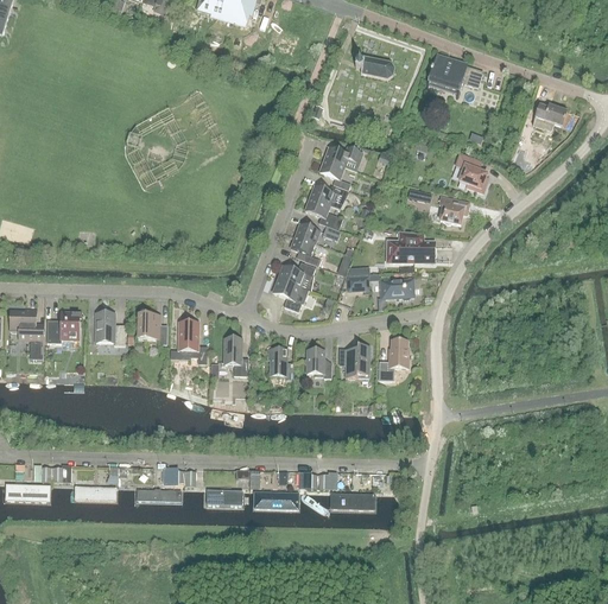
[(0,0),(0,33),(2,35),(12,0),(0,0)]
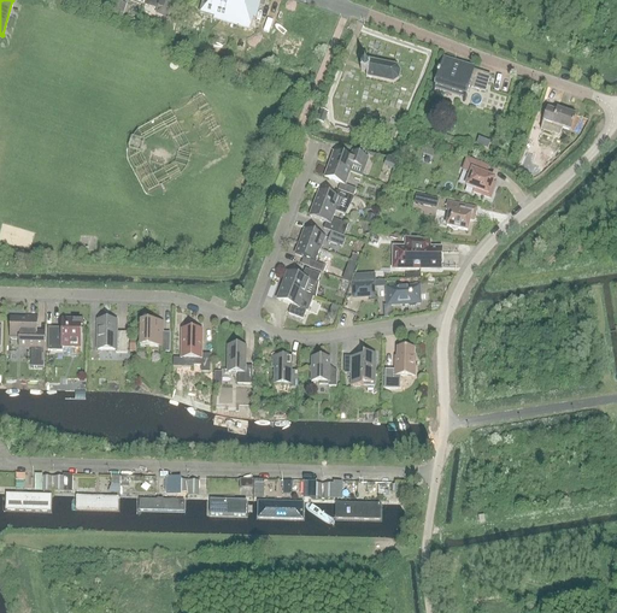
[(123,13),(124,10),(127,1),(123,0),(116,0),(113,7),(112,10),(123,13)]
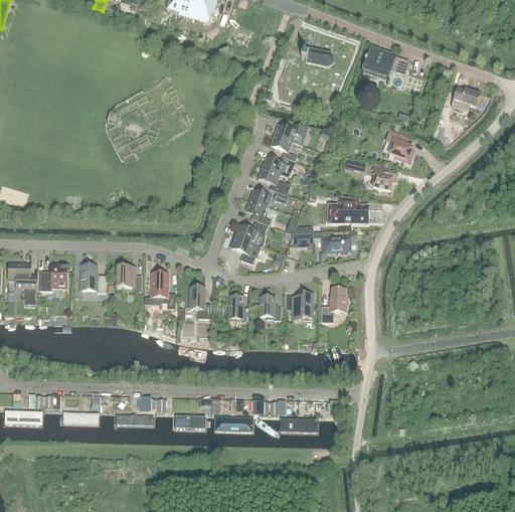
[(120,0),(120,1),(132,5),(130,9),(140,12),(144,0),(120,0)]
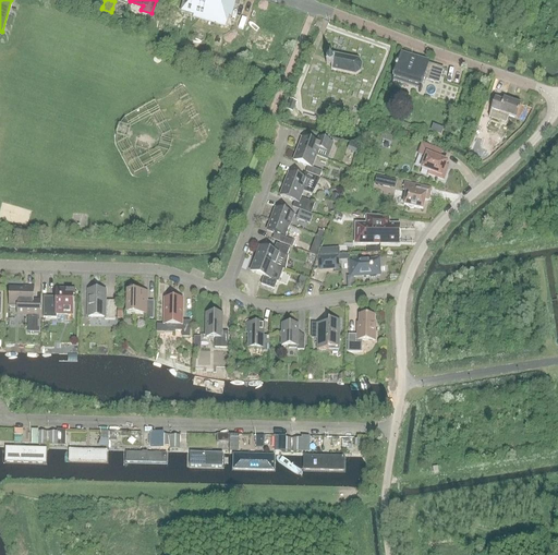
[(239,3),(240,0),(182,0),(180,9),(193,12),(192,14),(226,24),(228,14),(230,15),(234,2),(239,3)]
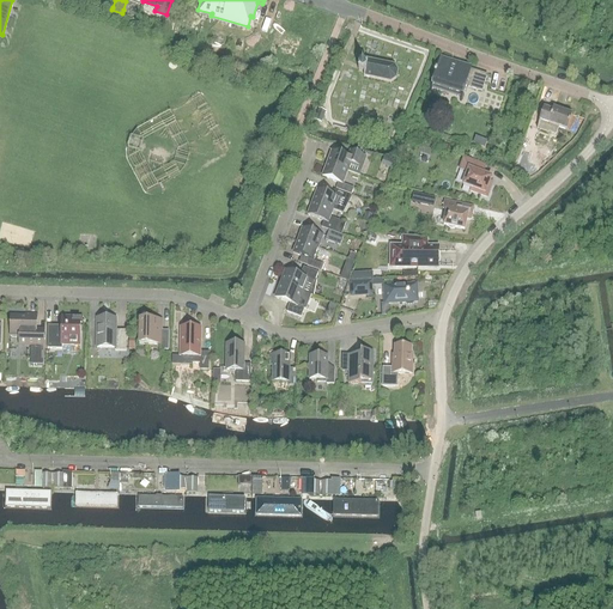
[(481,89),(487,72),(471,67),(471,65),(439,55),(436,67),(435,67),(434,69),(436,71),(432,80),(431,80),(430,87),(461,98),(463,91),(462,91),(465,83),(481,89)]
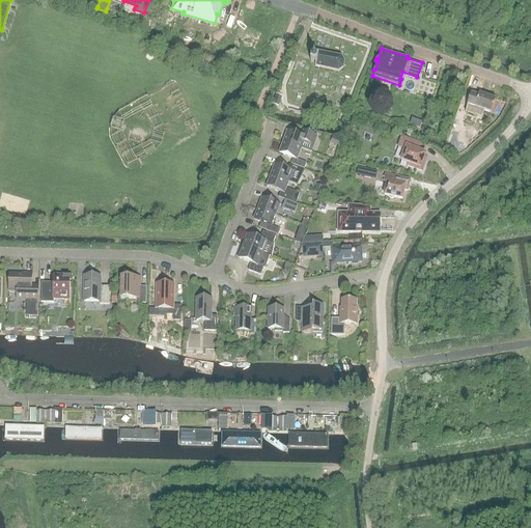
[(343,65),(344,59),(341,54),(317,49),(317,53),(311,52),(311,54),(311,55),(310,57),(310,58),(315,60),(314,63),(338,68),(343,65)]
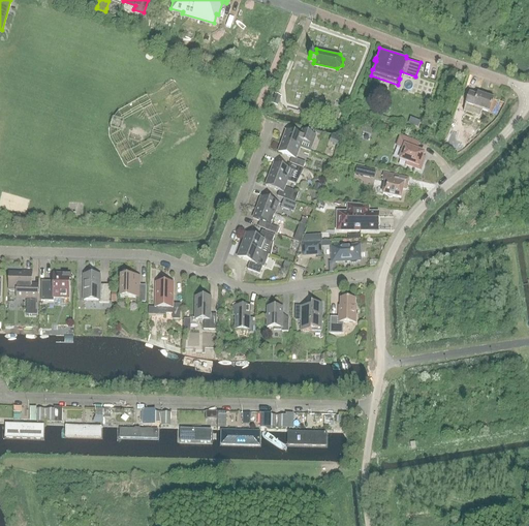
[(232,81),(231,87),(242,89),(243,83),(232,81)]
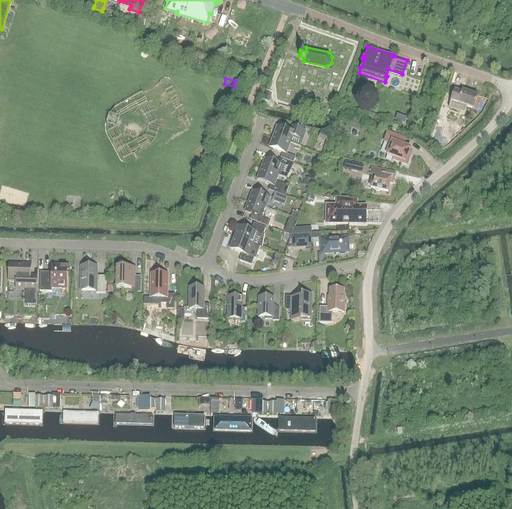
[(473,106),(478,94),(462,88),(461,90),(454,88),(448,105),(458,108),(458,107),(464,109),(466,103),(473,106)]
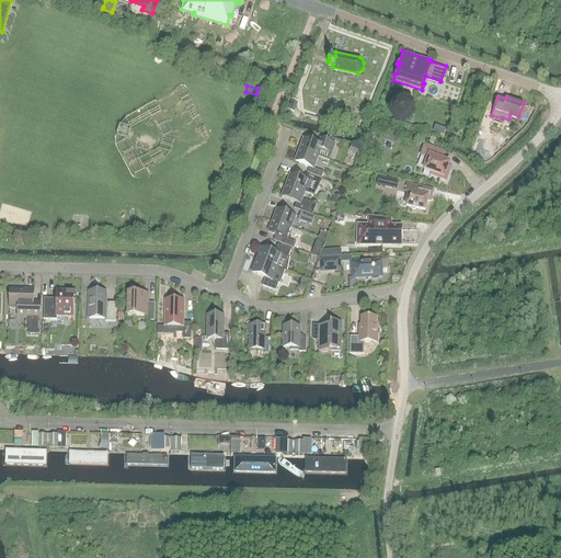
[(292,99),(288,110),(294,112),(298,101),(292,99)]
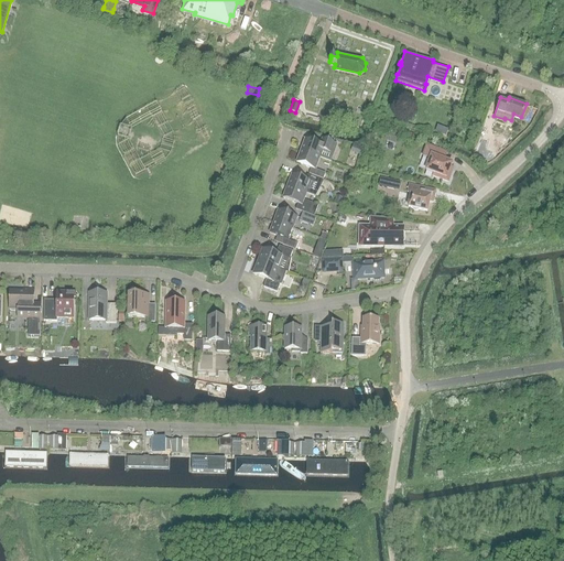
[(480,135),(475,149),(486,162),(496,155),(487,144),(489,138),(480,135)]
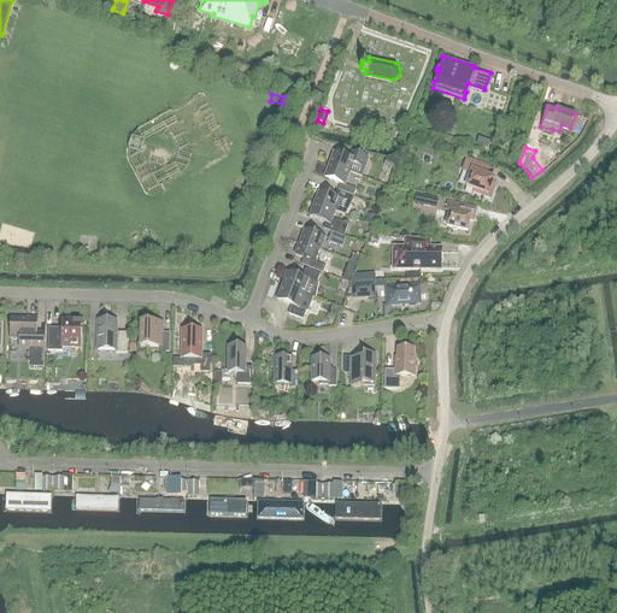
[(359,174),(366,154),(352,148),(350,155),(334,149),(329,161),(350,170),(359,174)]
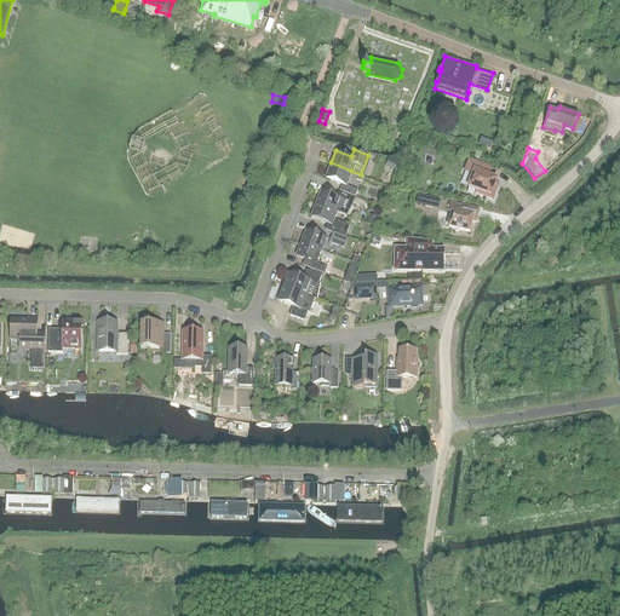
[(476,188),(475,190),(492,196),(497,184),(494,183),(497,177),(488,174),(492,166),(469,157),(464,168),(472,172),(468,184),(476,188)]
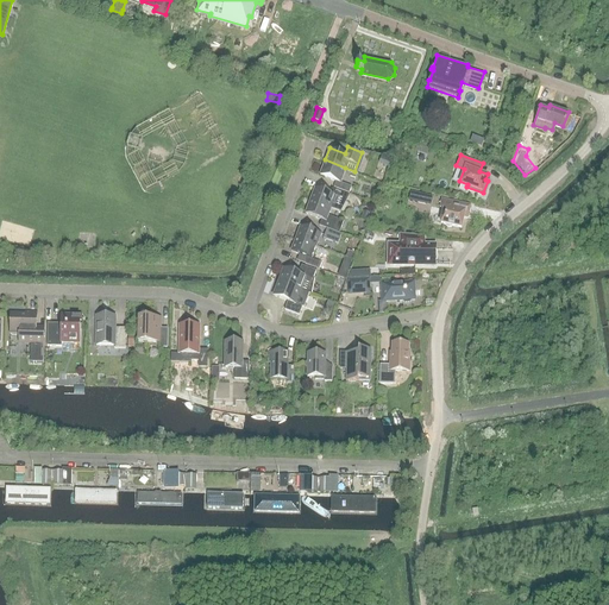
[(345,168),(325,159),(320,172),(336,178),(333,184),(349,190),(351,184),(340,180),(345,168)]
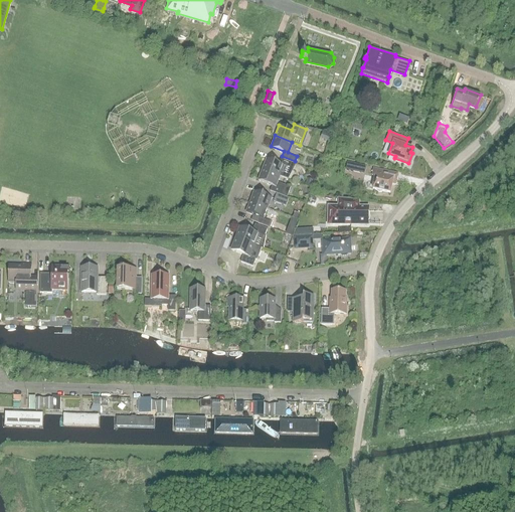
[(280,162),(266,157),(262,167),(280,174),(288,177),(295,163),(281,158),(280,162)]
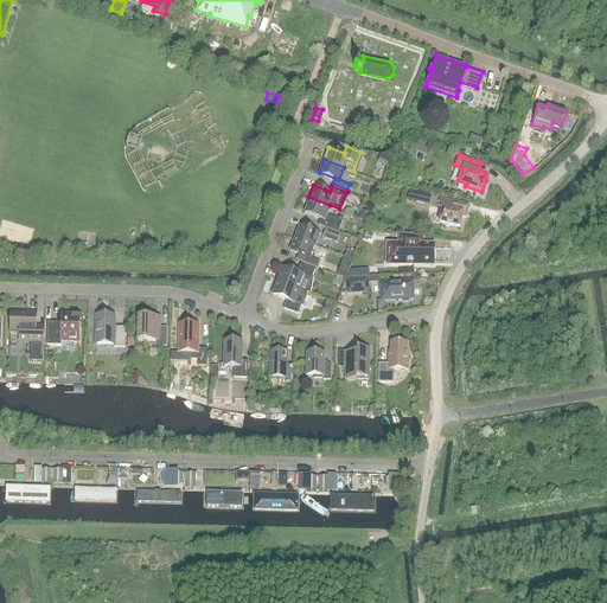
[(409,187),(408,196),(416,198),(417,190),(409,187)]
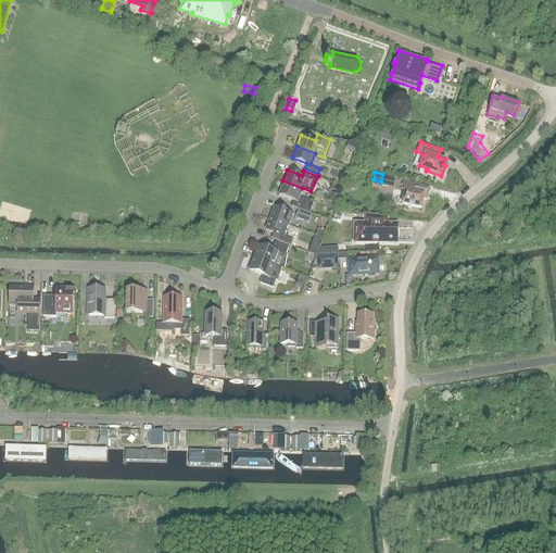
[(402,201),(420,205),(424,192),(427,192),(429,185),(403,179),(402,187),(405,188),(402,201)]
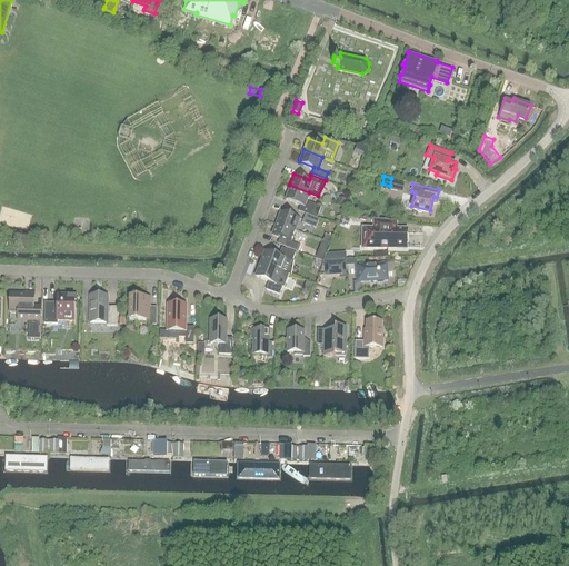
[(309,192),(289,185),(285,197),(300,202),(298,208),(317,216),(321,205),(307,199),(309,192)]
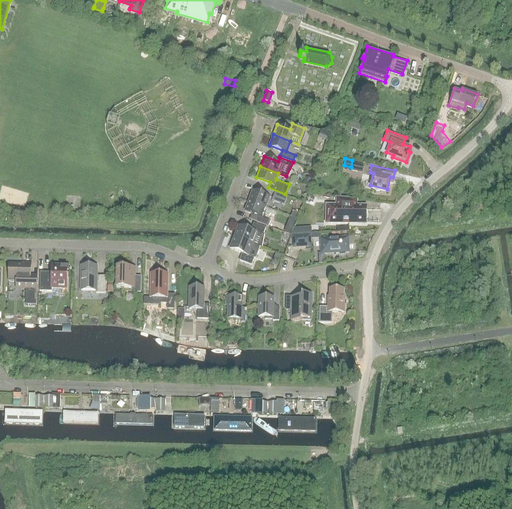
[(252,188),(248,198),(266,205),(270,194),(252,188)]
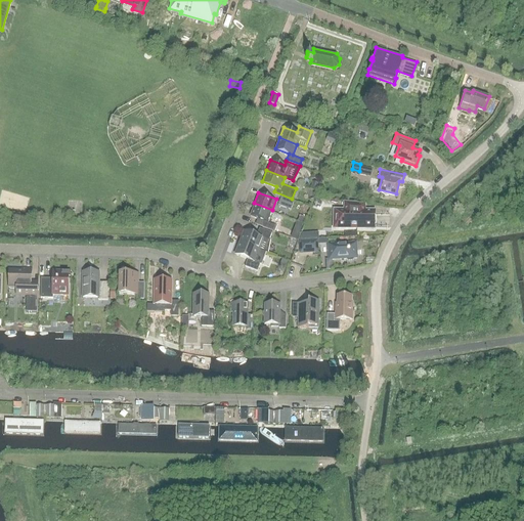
[(293,200),(280,194),(278,203),(291,207),(293,200)]
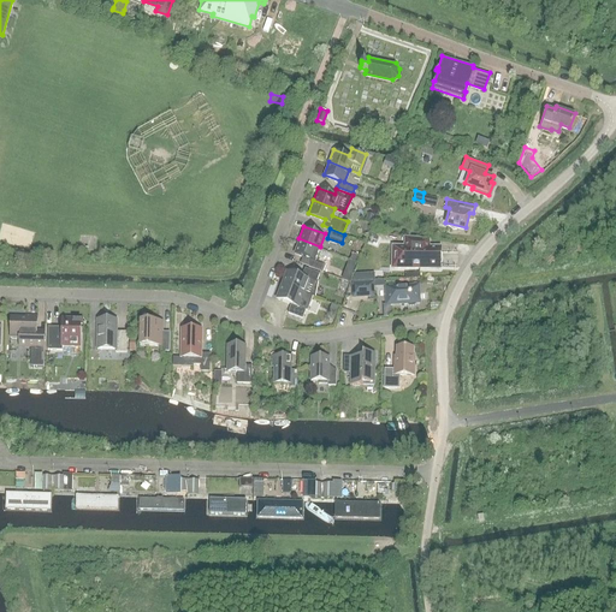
[(438,263),(438,248),(430,248),(430,236),(403,233),(403,244),(395,244),(395,245),(397,245),(396,263),(394,263),(394,265),(430,266),(430,263),(438,263)]
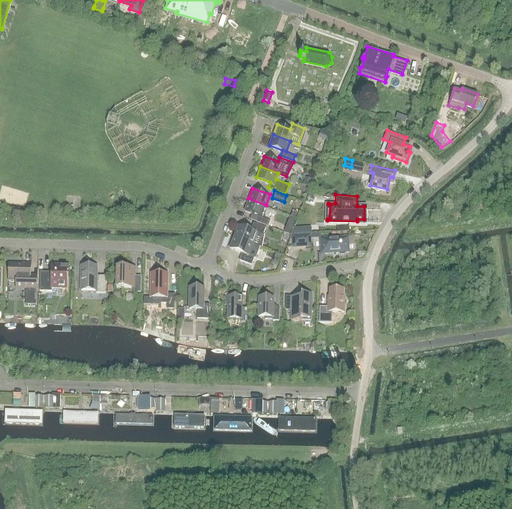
[(258,214),(256,219),(268,224),(270,219),(262,215),(266,205),(248,198),(244,209),(258,214)]
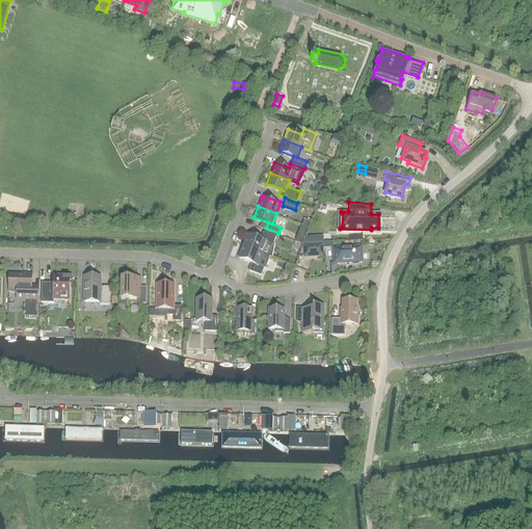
[(300,223),(295,238),(301,240),(308,226),(300,223)]
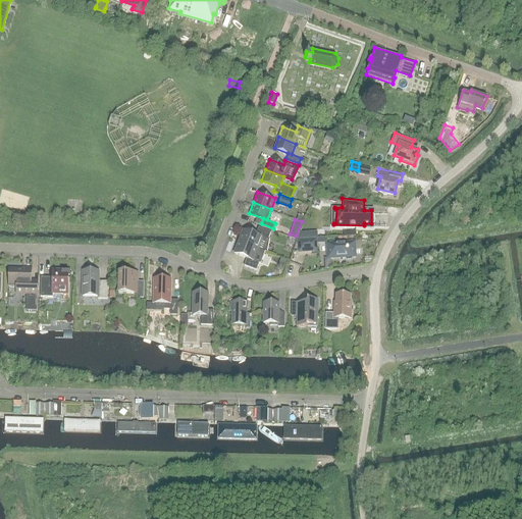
[(270,229),(258,225),(255,232),(244,227),(239,240),(264,249),(267,250),(269,237),(268,237),(270,229)]
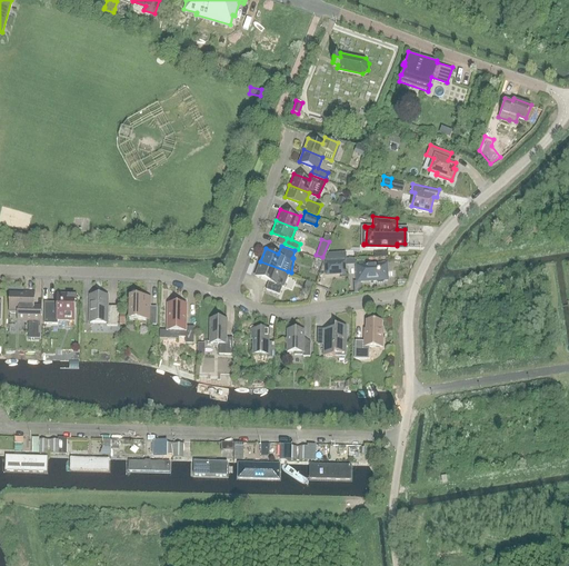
[(327,271),(345,270),(343,259),(326,260),(327,271)]
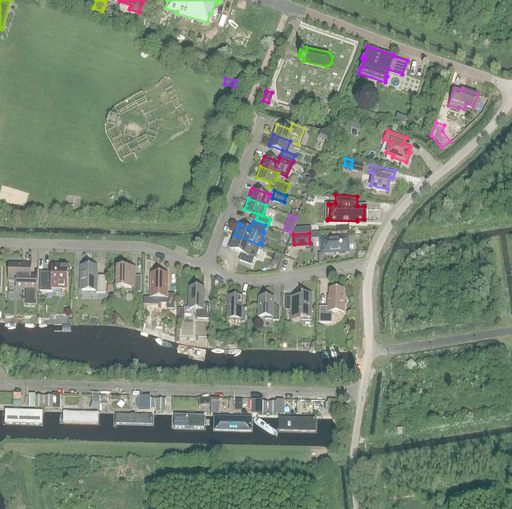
[(329,236),(329,234),(320,234),(321,250),(317,251),(318,251),(338,250),(340,252),(344,252),(346,250),(348,249),(347,235),(329,236)]
